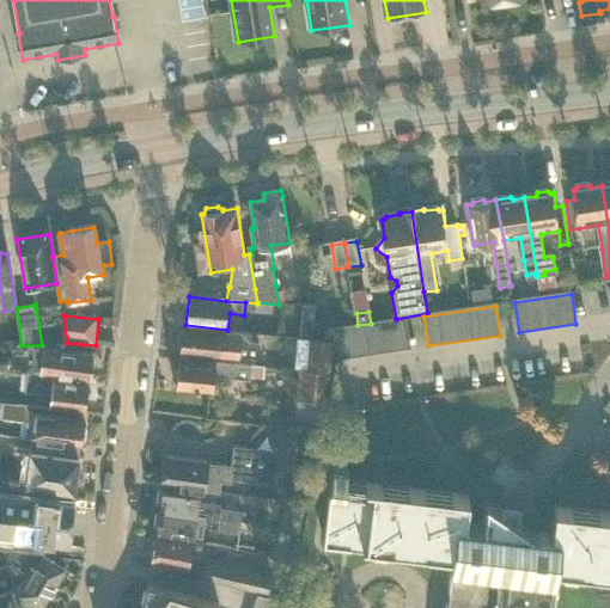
[(410,349),(406,319),(335,331),(339,360),(410,349)]
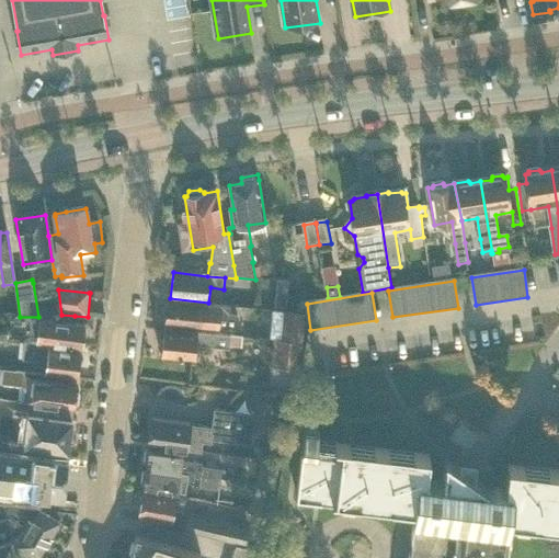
[(166,320),(167,320),(167,325),(229,331),(231,330),(234,329),(236,328),(237,326),(238,323),(239,317),(230,315),(231,309),(169,303),(169,307),(168,307),(164,309),(163,318),(166,320)]
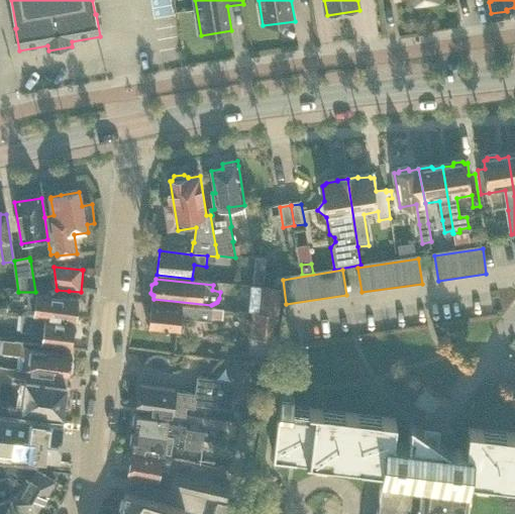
[(264,289),(265,279),(253,279),(253,288),(264,289)]
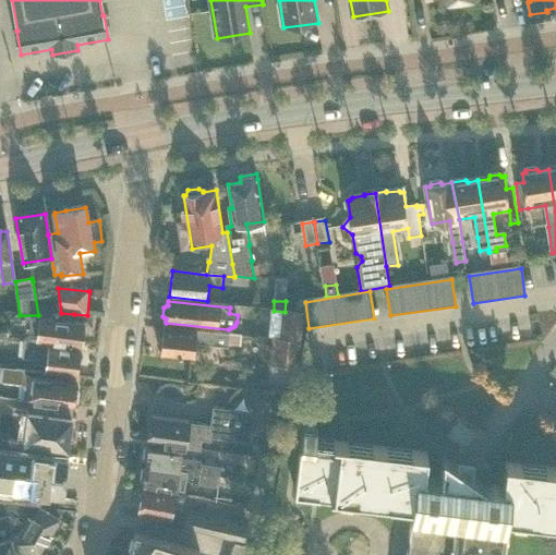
[(282,312),(282,317),(280,339),(302,341),(304,314),(282,312)]
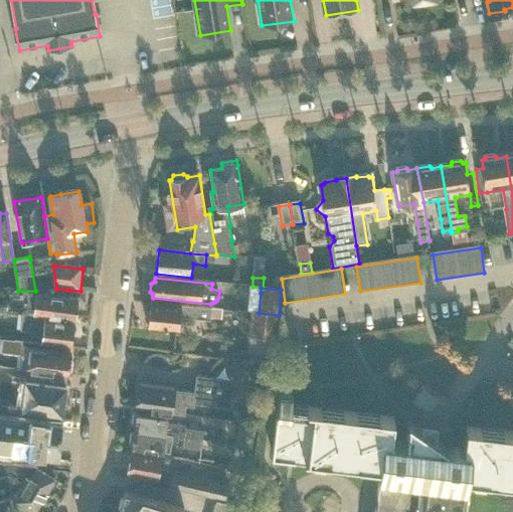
[(22,313),(22,315),(46,317),(75,320),(78,301),(40,296),(40,291),(35,291),(18,291),(14,292),(13,299),(24,300),(22,313)]
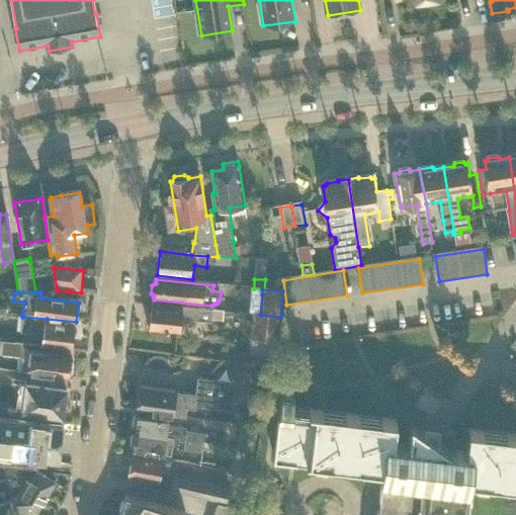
[(182,320),(203,322),(212,323),(212,322),(224,323),(225,313),(153,306),(151,317),(149,319),(148,324),(150,327),(150,330),(180,333),(182,320)]
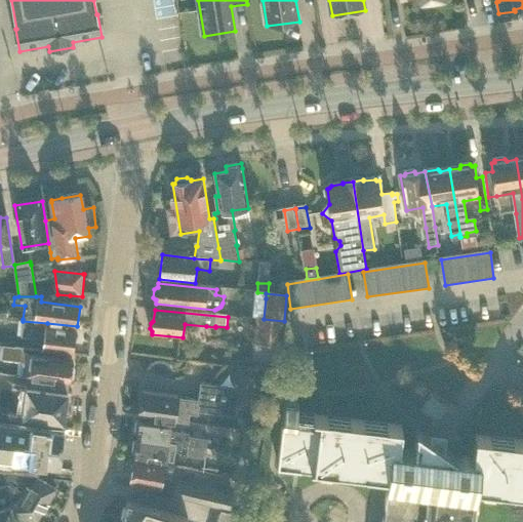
[(256,320),(254,344),(279,346),(280,337),(283,337),(284,322),(256,320)]
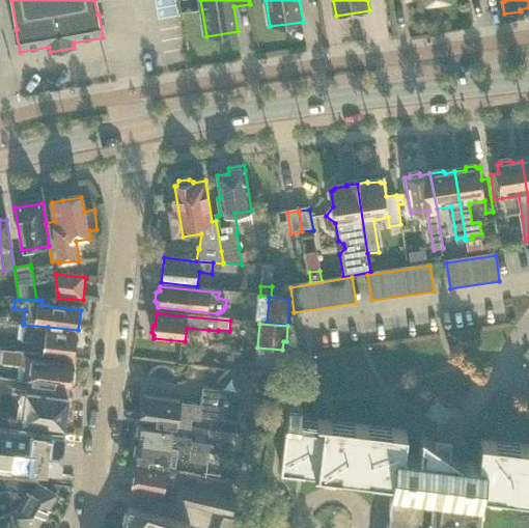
[(74,360),(77,335),(48,331),(48,327),(23,325),(23,326),(20,326),(18,341),(23,341),(23,342),(46,344),(45,356),(74,360)]
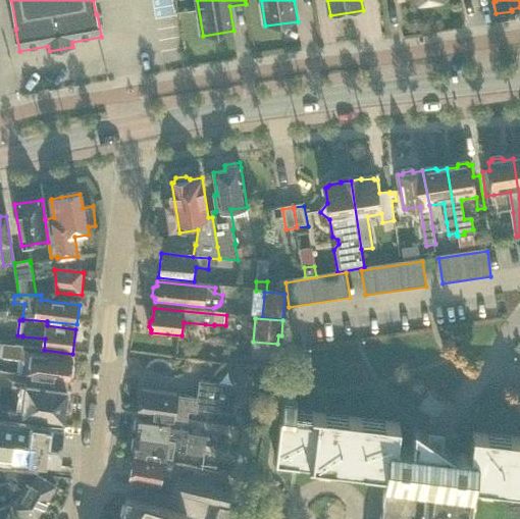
[(17,361),(19,362),(17,374),(68,380),(69,380),(69,378),(73,376),(74,367),(71,363),(72,357),(33,352),(33,348),(3,345),(1,359),(17,361)]
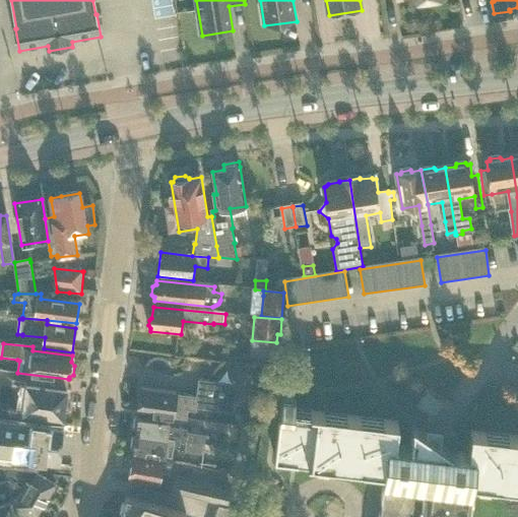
[(255,371),(253,388),(268,390),(271,373),(255,371)]
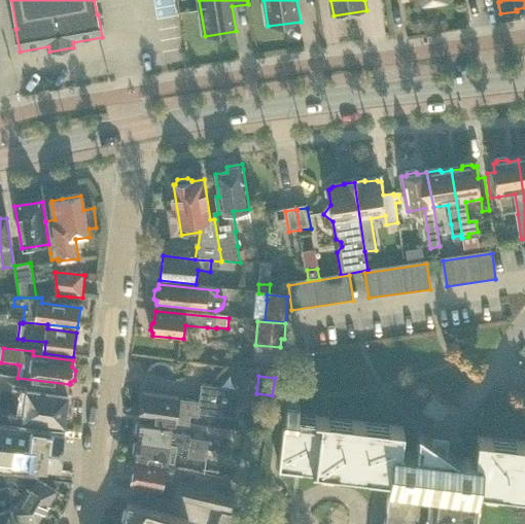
[(68,396),(69,384),(18,378),(18,379),(29,380),(26,390),(23,421),(65,427),(68,396)]
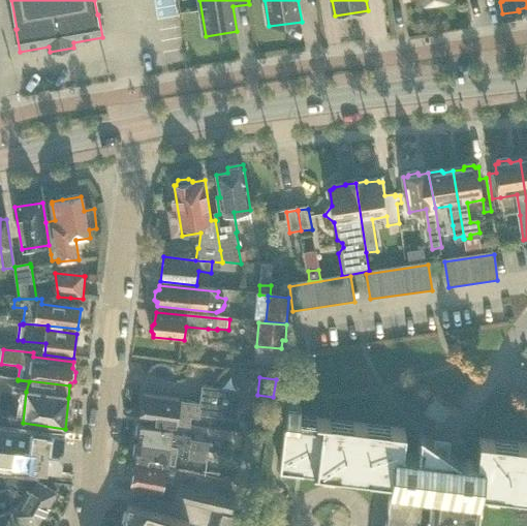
[(141,421),(190,428),(192,419),(199,419),(200,415),(237,421),(240,393),(203,388),(200,404),(145,397),(141,421)]
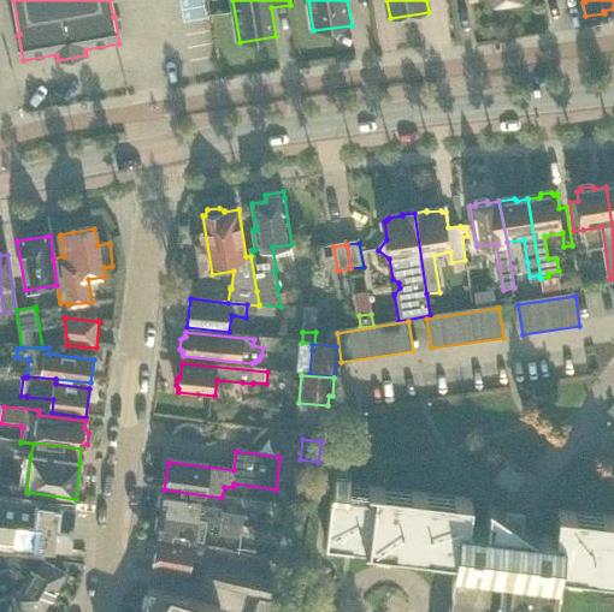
[(613,518),(559,512),(556,540),(538,538),(490,505),(473,501),(349,487),(350,473),(335,470),(326,545),(455,560),(454,575),(455,575),(449,611),(556,611),(560,588),(561,588),(562,574),(613,578),(613,518)]
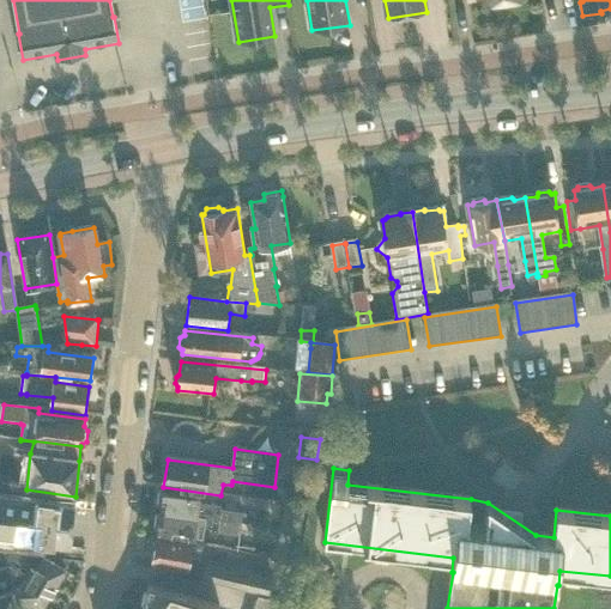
[(221,521),(241,525),(243,512),(222,509),(222,507),(216,506),(200,505),(200,497),(163,492),(161,512),(221,521)]
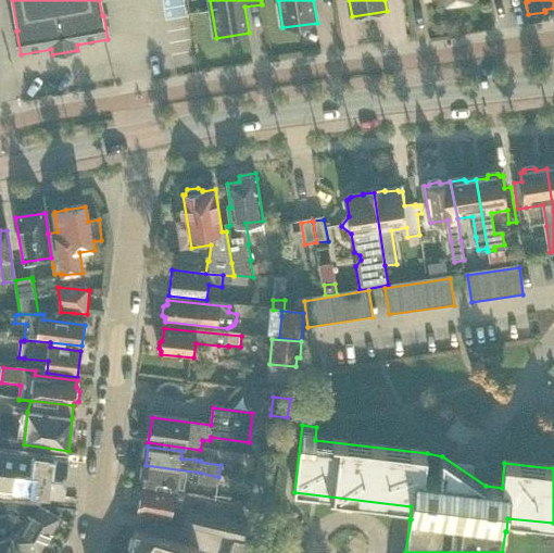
[(0,487),(62,495),(67,456),(0,448),(0,487)]
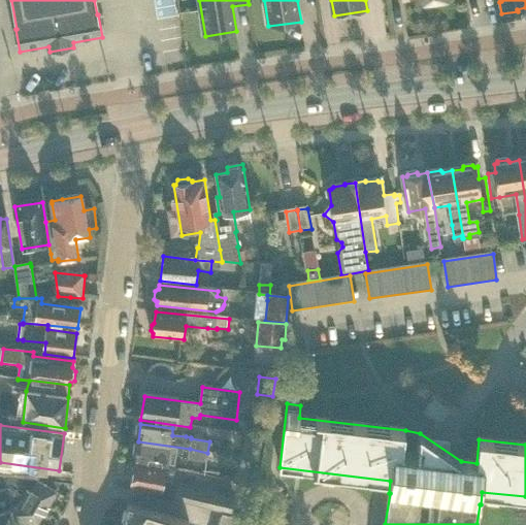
[(245,436),(242,460),(259,462),(263,439),(245,436)]
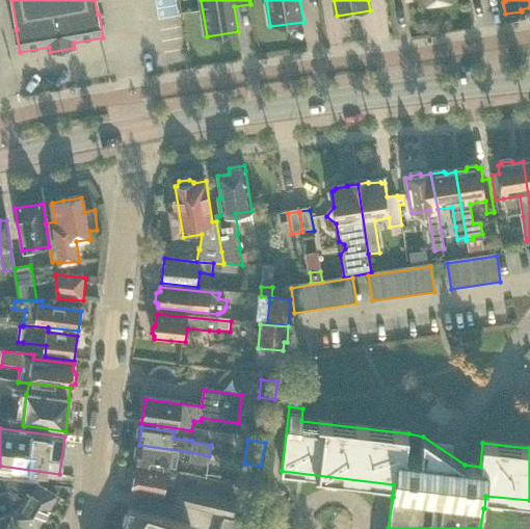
[(139,445),(137,463),(169,468),(170,457),(184,460),(184,463),(208,467),(208,465),(222,467),(223,458),(209,456),(191,452),(139,445)]
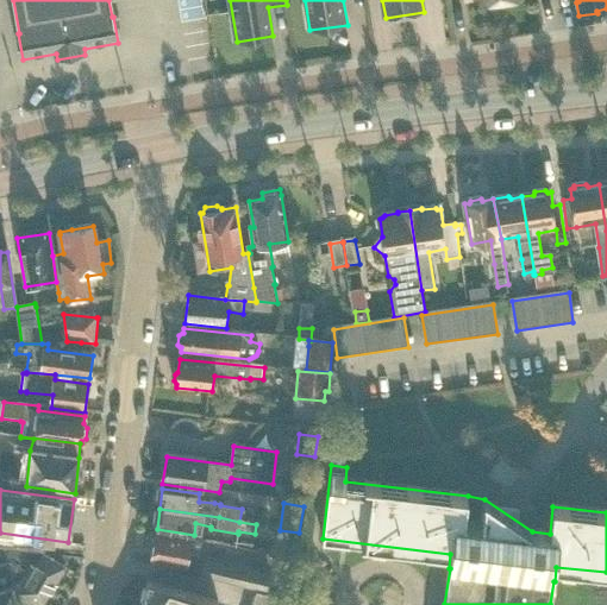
[(185,574),(233,585),(267,593),(271,574),(188,556),(192,541),(156,534),(152,562),(186,568),(185,574)]
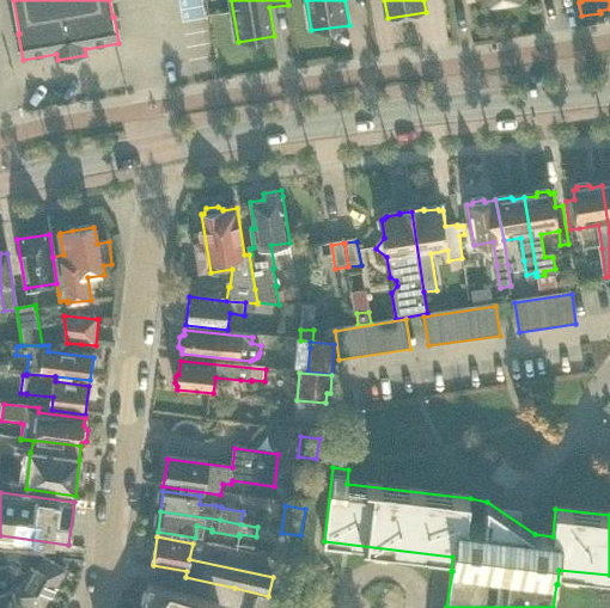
[(25,599),(38,607),(43,607),(50,596),(52,596),(58,587),(56,585),(66,570),(44,557),(4,551),(11,570),(26,578),(20,589),(25,599)]
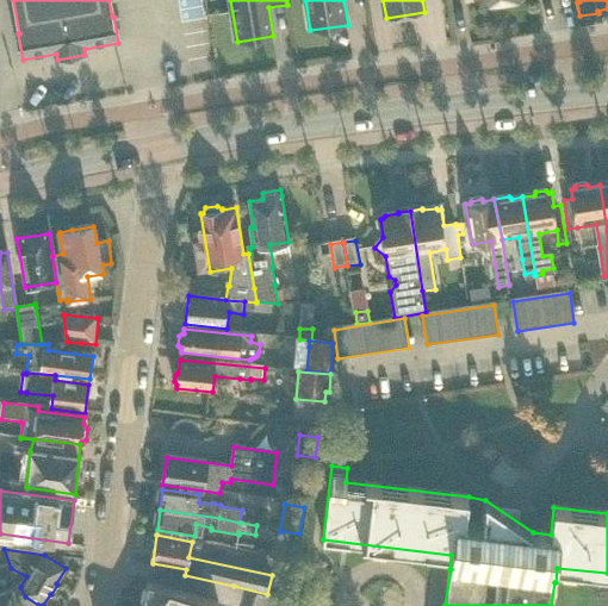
[(297,567),(287,564),(285,574),(296,576),(297,567)]
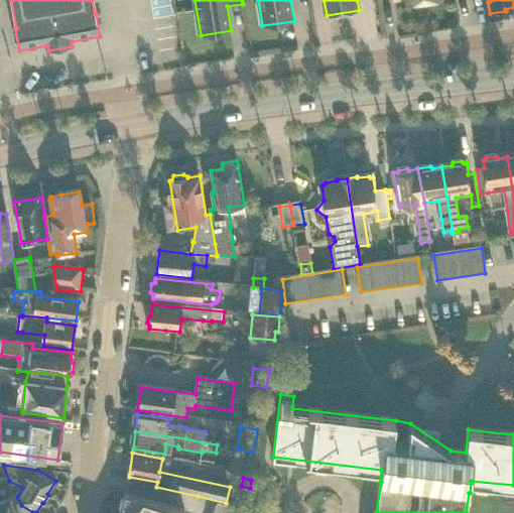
[(19,512),(8,479),(0,481),(0,512),(19,512)]
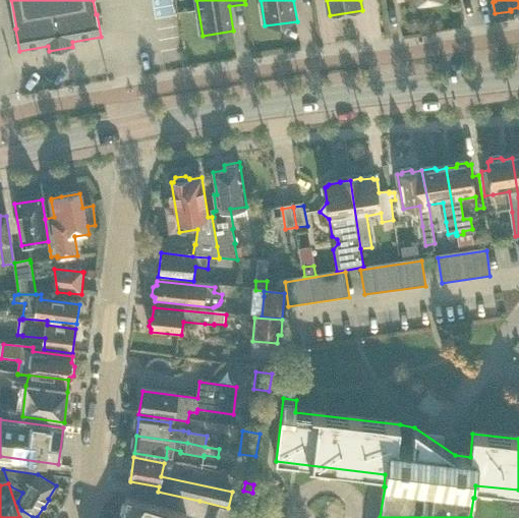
[(184,517),(127,500),(121,517),(184,517)]
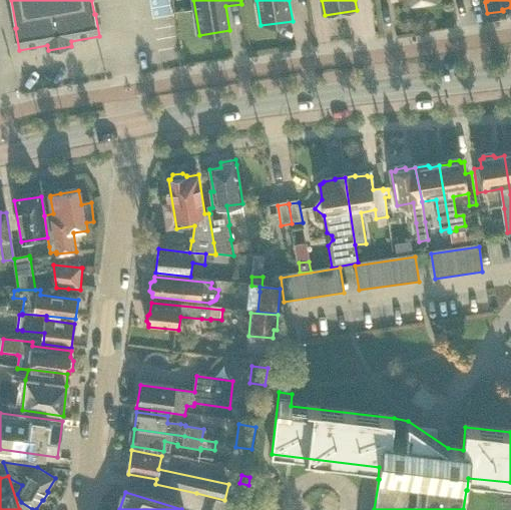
[(247,509),(216,500),(213,509),(247,509)]
